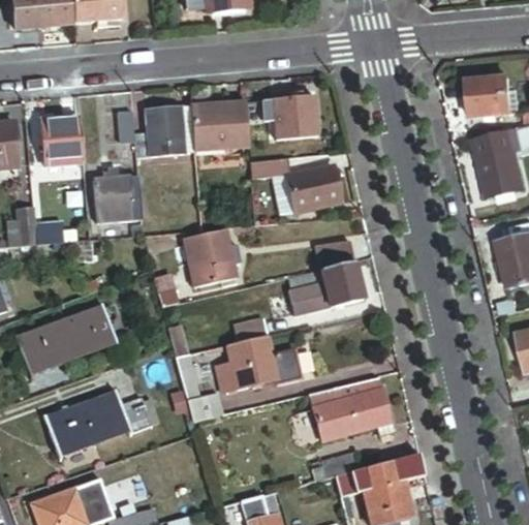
[(70,27),(67,0),(9,0),(13,33),(70,27)]
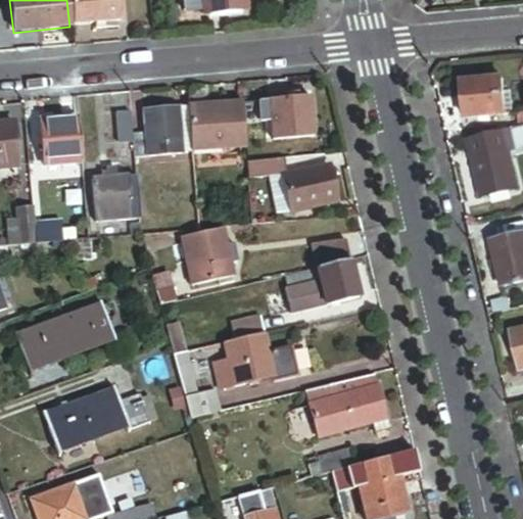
[(66,0),(69,27),(86,25),(96,24),(115,21),(112,0),(66,0)]
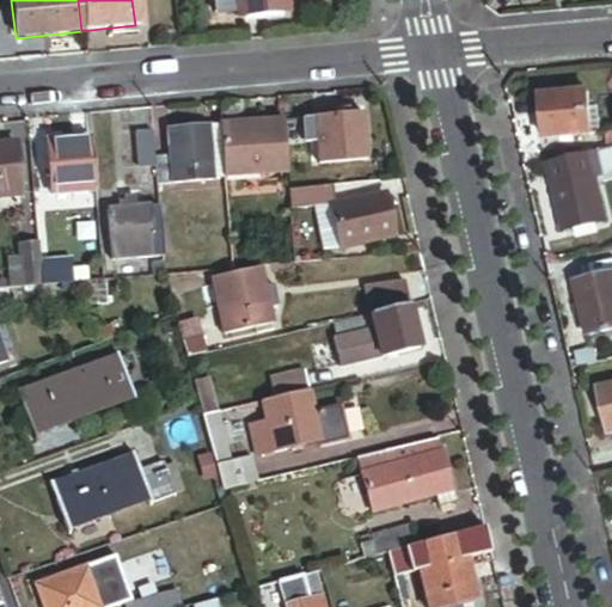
[(285,8),(283,0),(242,0),(243,12),(285,8)]
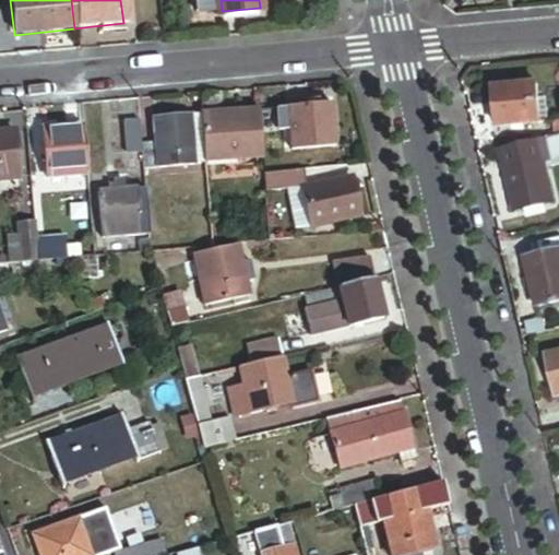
[(104,37),(103,25),(92,26),(93,39),(104,37)]
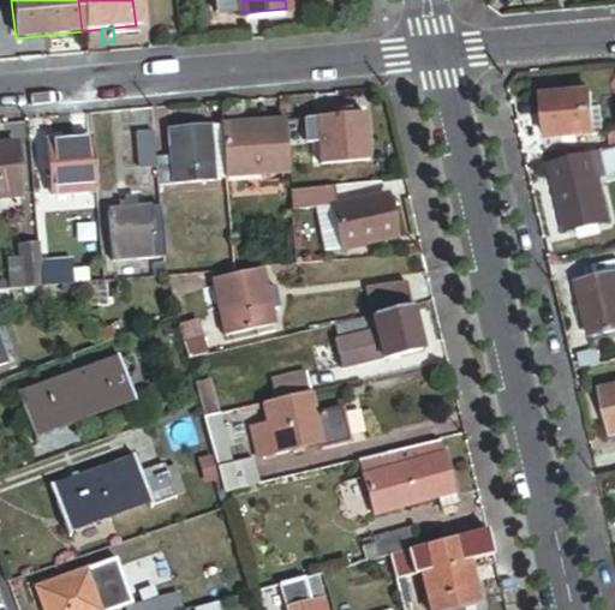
[(593,103),(592,89),(543,93),(547,135),(567,133),(575,132),(596,131),(593,103)]
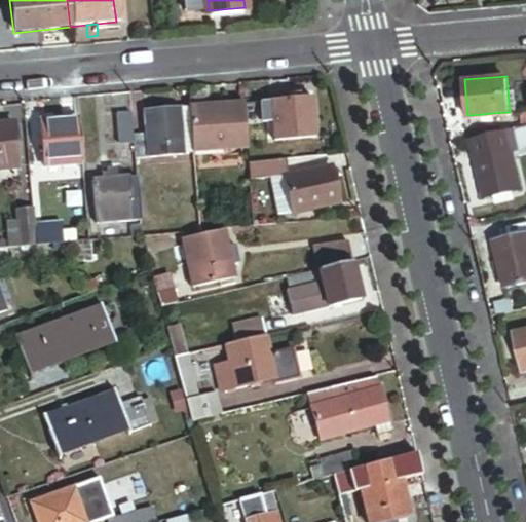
[(515,87),(508,88),(510,112),(517,111),(515,87)]
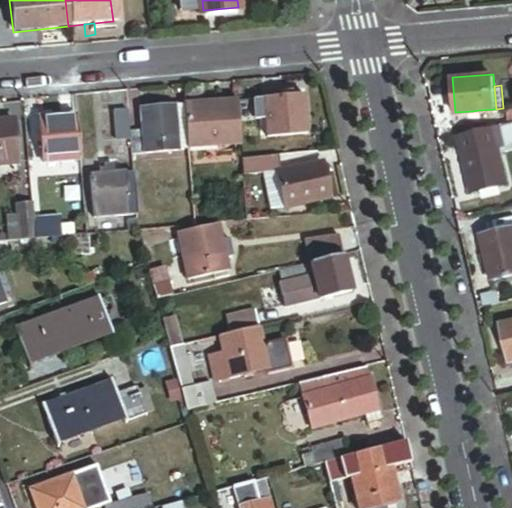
[(308,132),(304,92),(286,93),(280,94),(262,96),(264,117),(266,136),(308,132)]
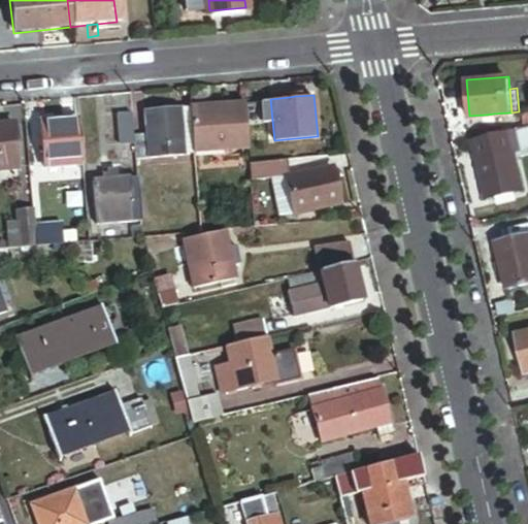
[(270,99),(259,100),(261,122),(272,121),(270,99)]
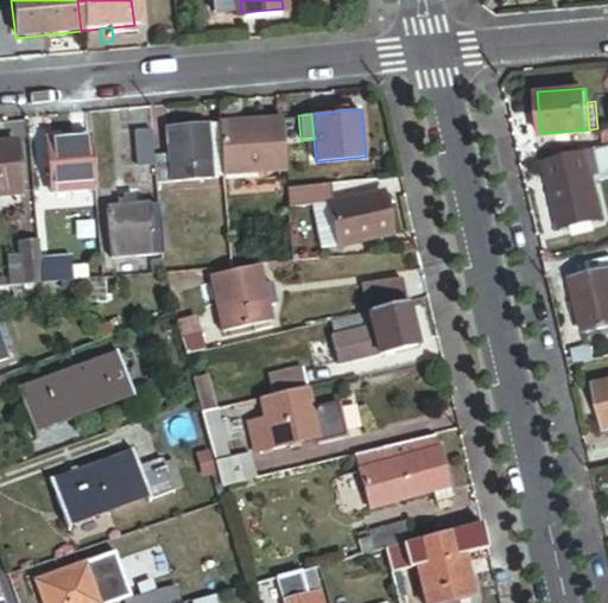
[(280,116),(220,122),(225,173),(285,167),(280,116)]
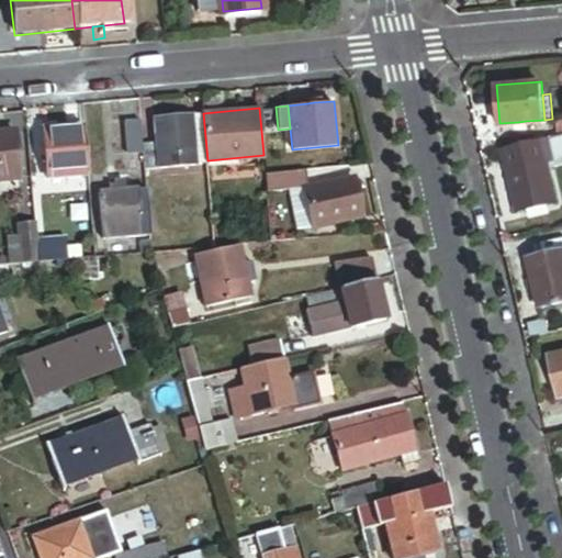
[(203,113),(191,114),(195,162),(208,160),(203,113)]
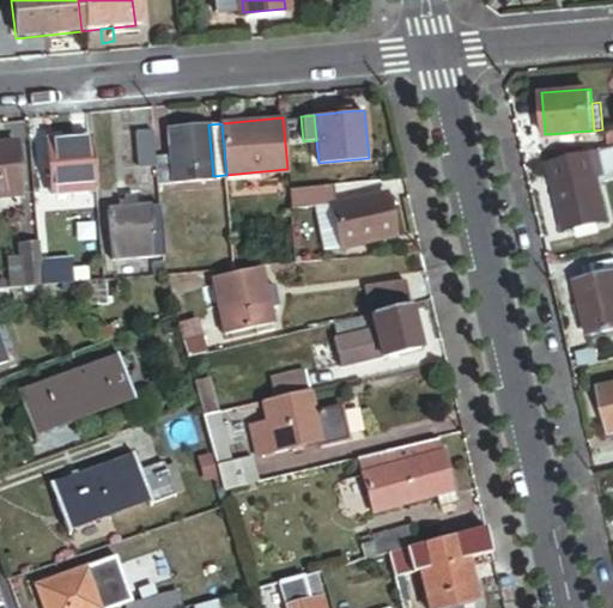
[(208,125),(170,128),(173,156),(175,180),(213,176),(208,125)]
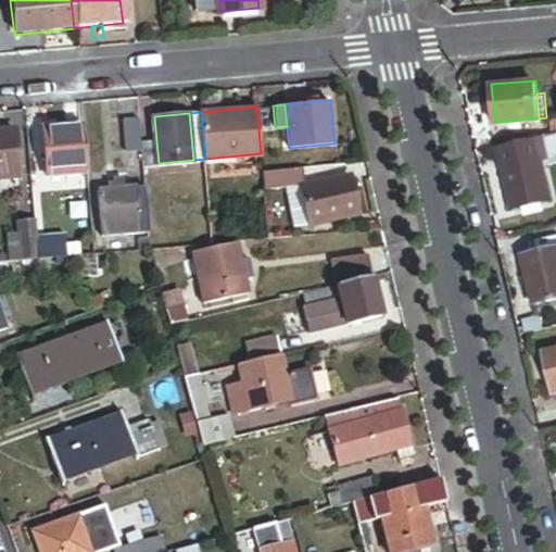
[(141,142),(139,117),(124,118),(126,149),(142,147),(141,142)]
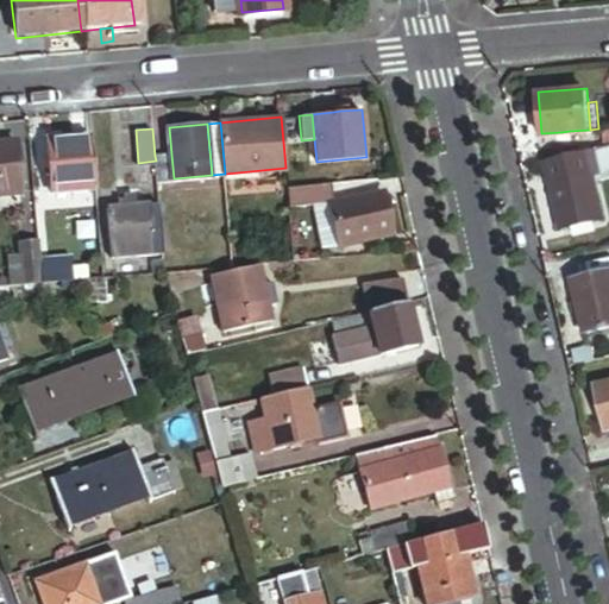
[(96,187),(92,134),(63,137),(49,138),(46,138),(51,190),(96,187)]
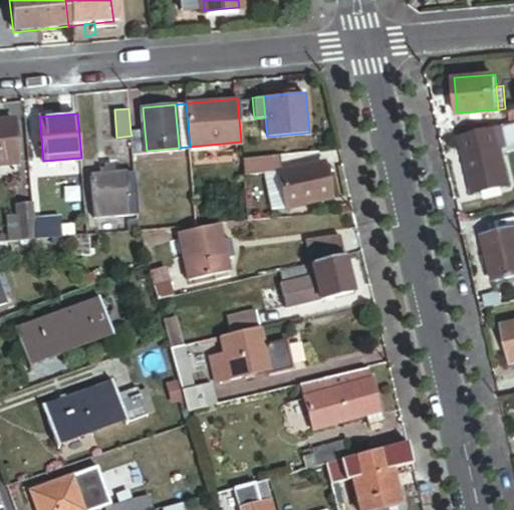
[(14,119),(0,120),(0,130),(15,130),(14,119)]
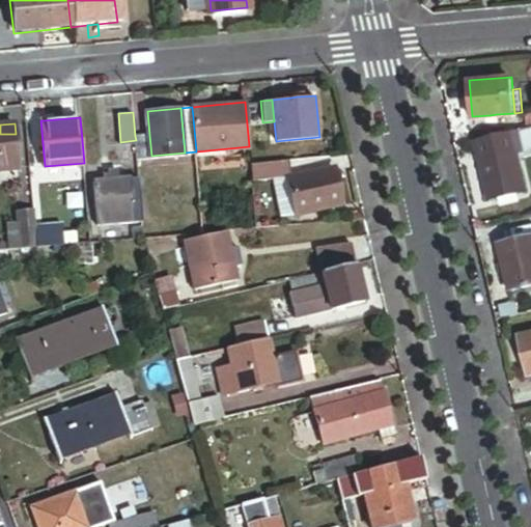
[(530,123),(527,126),(513,129),(519,150),(530,147),(530,123)]
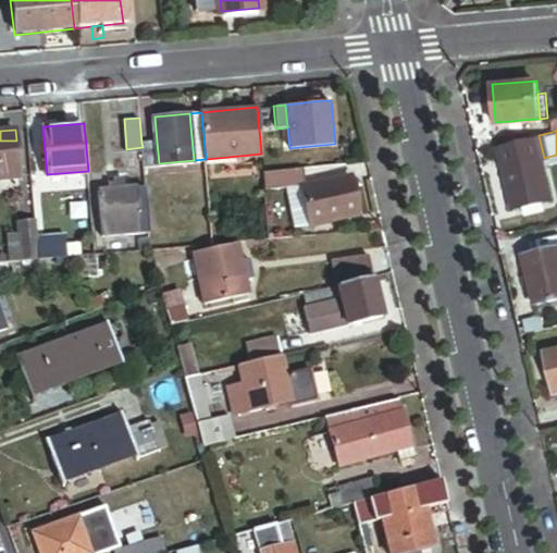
[(539,135),(498,145),(504,168),(544,158),(539,135)]
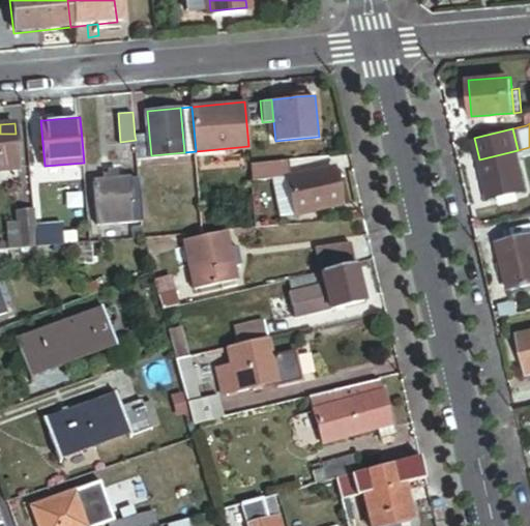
[(0,154),(18,153),(16,134),(0,134),(0,154)]
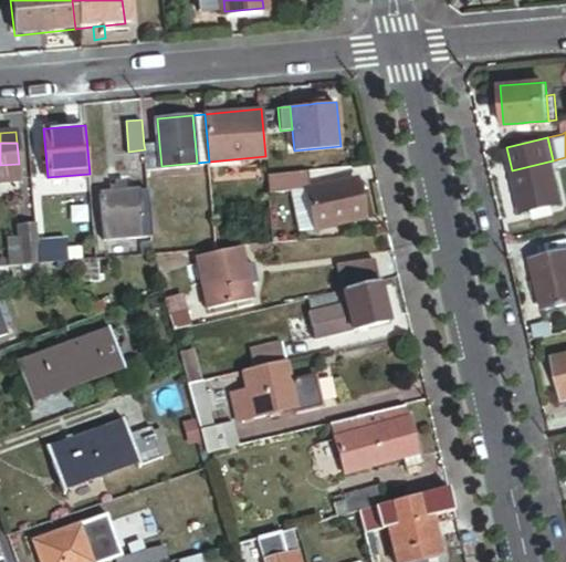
[(144,145),(145,149),(146,167),(161,166),(159,144),(144,145)]
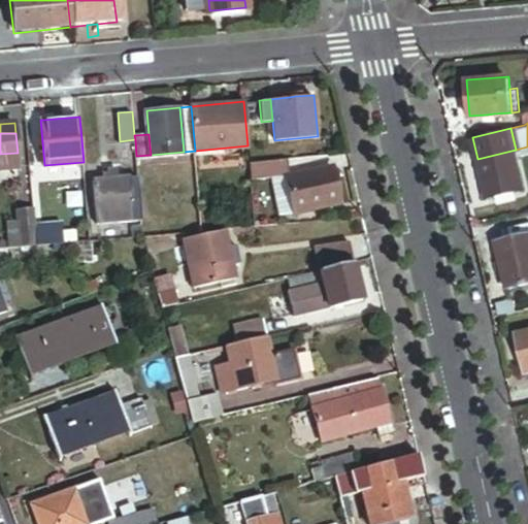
[(524,188),(516,150),(477,159),(487,196),(524,188)]
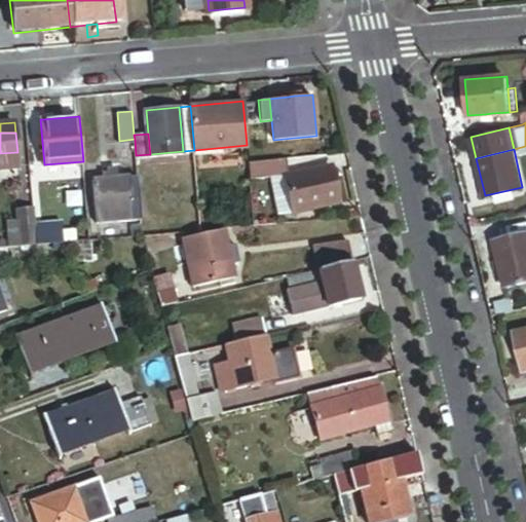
[(0,165),(19,164),(17,152),(0,153),(0,165)]
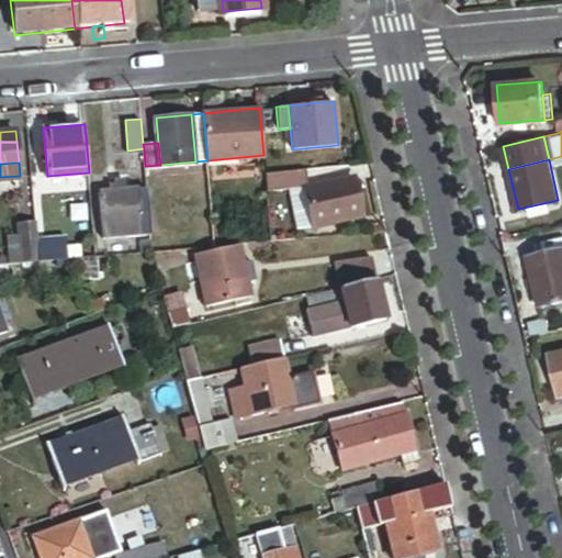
[(362,214),(353,175),(307,186),(305,167),(266,171),(267,190),(289,187),(298,225),(310,222),(311,226),(362,214)]
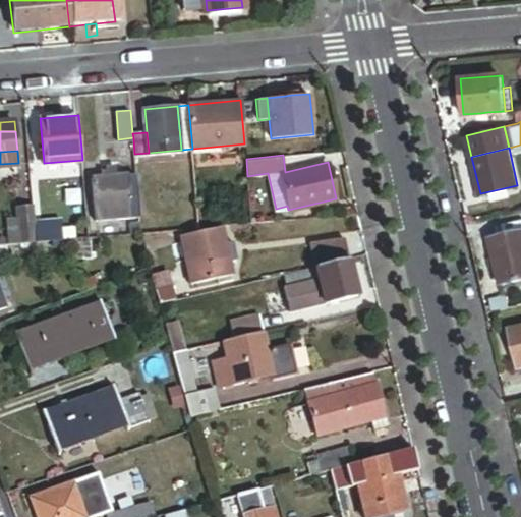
[(101,168),(102,176),(116,175),(115,162),(106,163),(106,168),(101,168)]
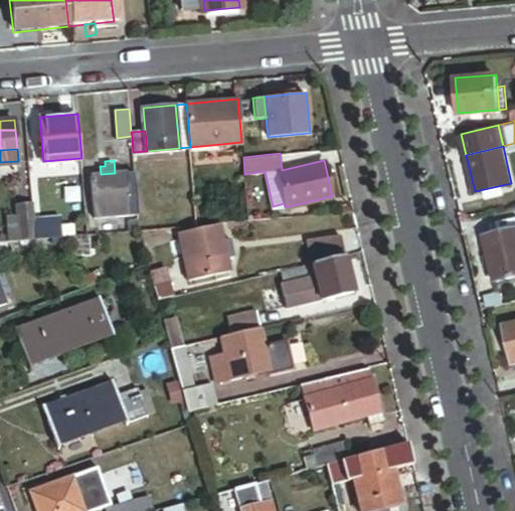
[(96,216),(138,212),(135,171),(115,173),(101,174),(92,175),(96,216)]
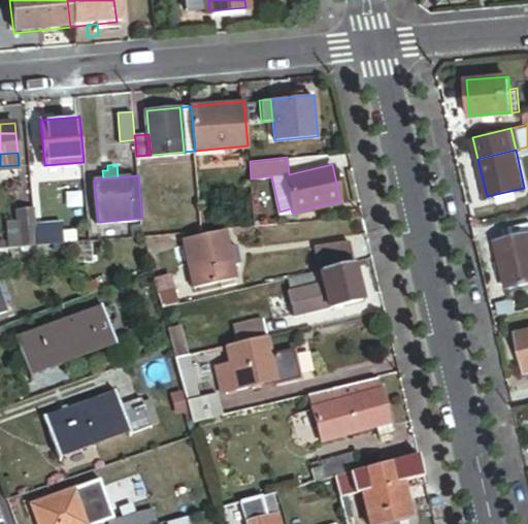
[(6,221),(8,247),(37,244),(36,233),(34,207),(14,208),(15,220),(6,221)]
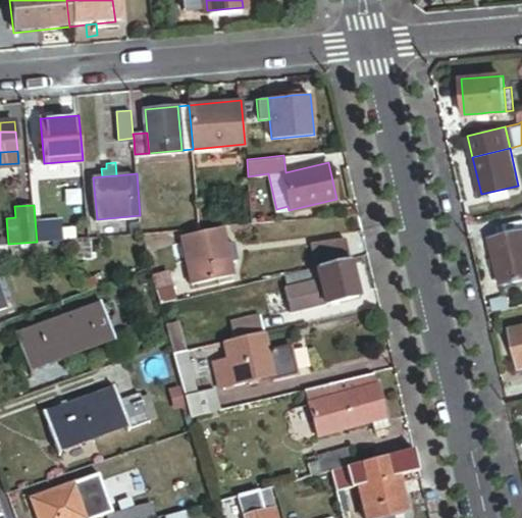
[(225,242),(222,227),(183,237),(193,281),(216,276),(232,273),(229,260),(225,242)]
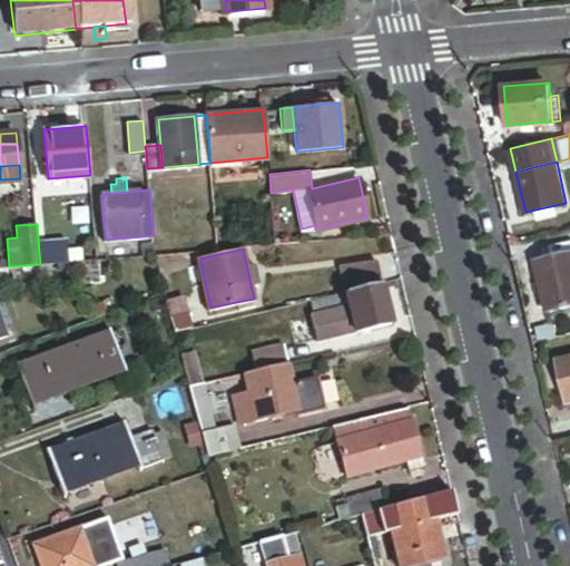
[(42,263),(68,262),(67,250),(39,252),(40,264),(42,263)]
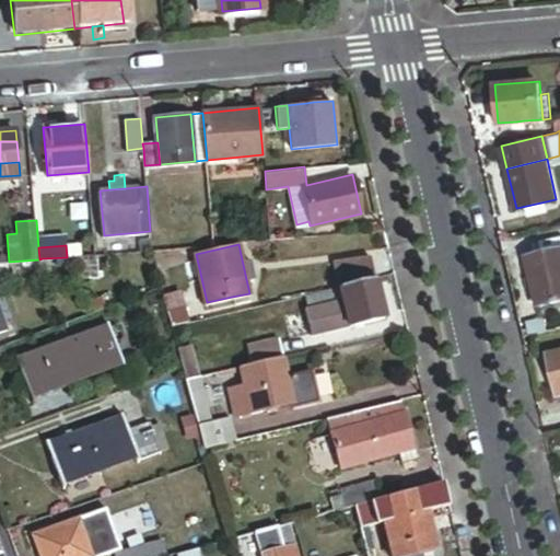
[(559,299),(559,246),(526,255),(538,305),(559,299)]
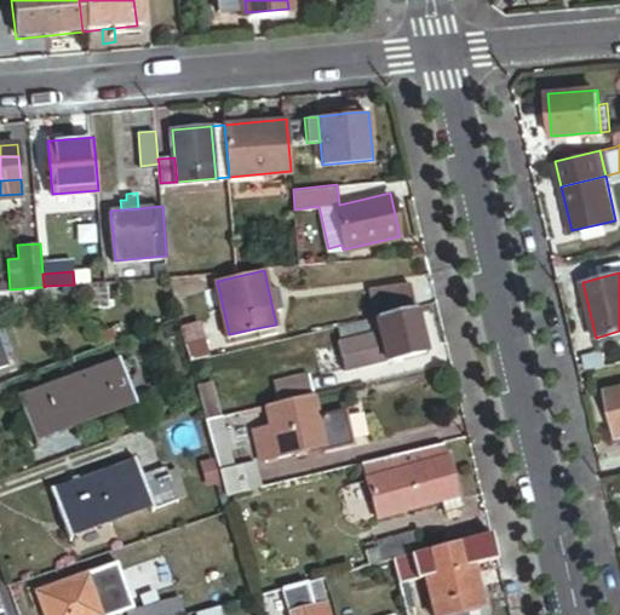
[(74,285),(46,286),(46,299),(63,297),(63,293),(85,292),(87,308),(108,306),(105,281),(74,285)]
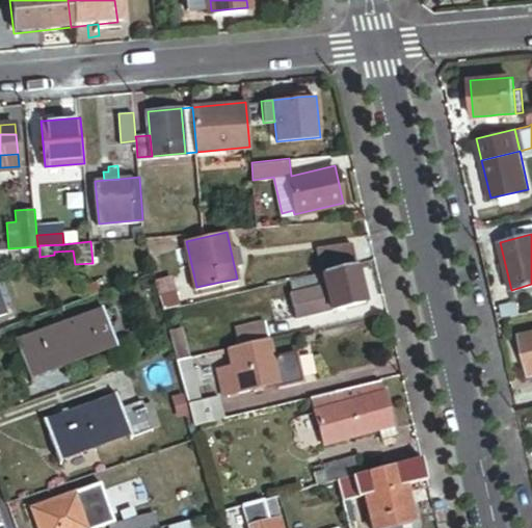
[(351,241),(315,246),(320,271),(322,270),(356,263),(351,241)]
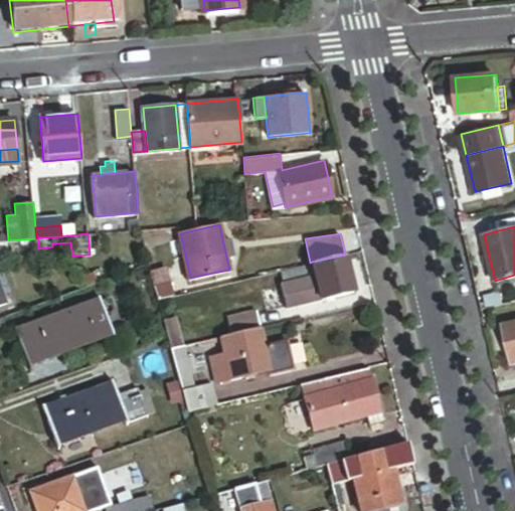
[(230,237),(222,238),(226,257),(233,254),(230,237)]
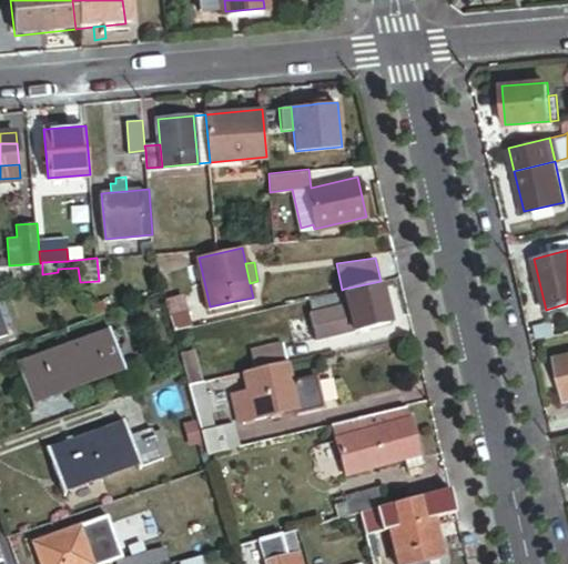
[(389,322),(381,281),(344,289),(345,291),(347,303),(354,329),(354,330),(389,322)]
